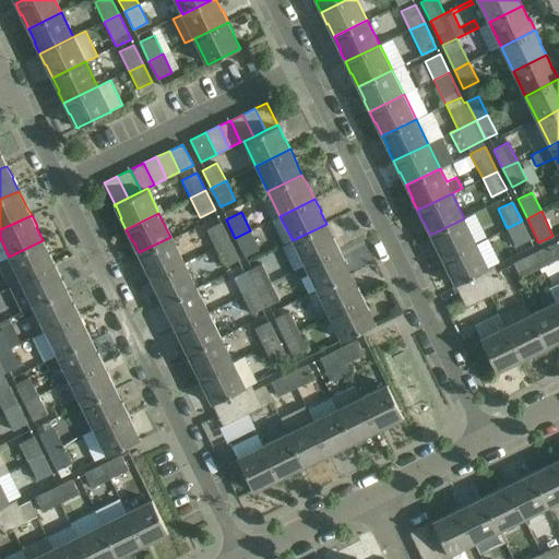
[(464,218),(430,235),(437,248),(436,248),(442,260),(476,242),(464,218)]
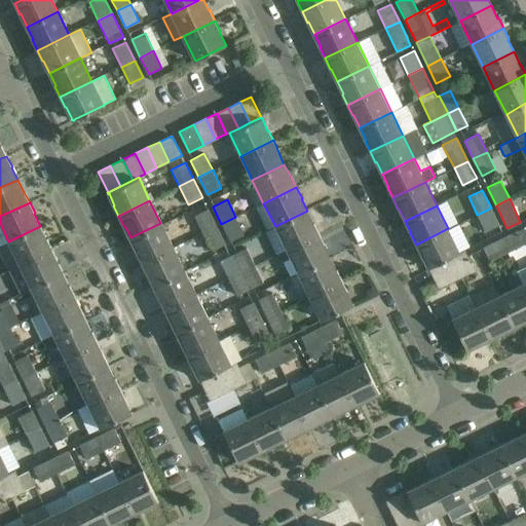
[(477,215),(485,232),(499,225),(491,208),(477,215)]
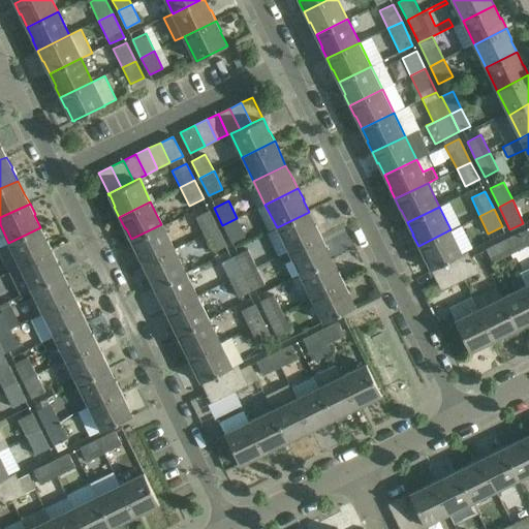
[(203,232),(216,225),(209,210),(195,216),(203,232)]
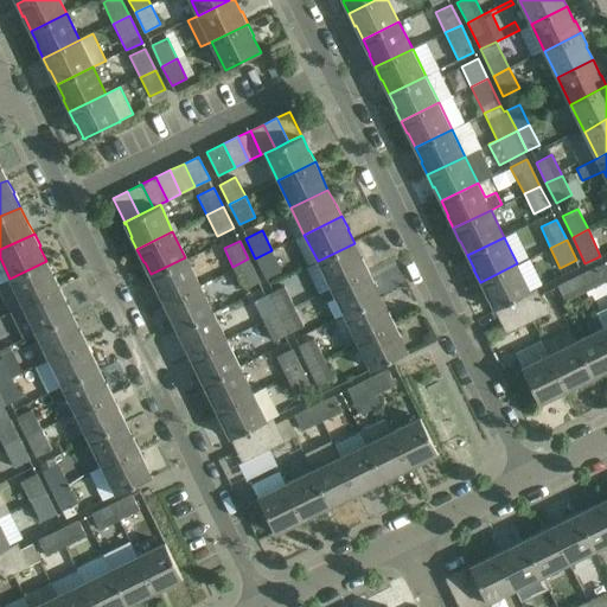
[(331,288),(369,269),(363,257),(362,259),(355,243),(318,261),(331,288)]
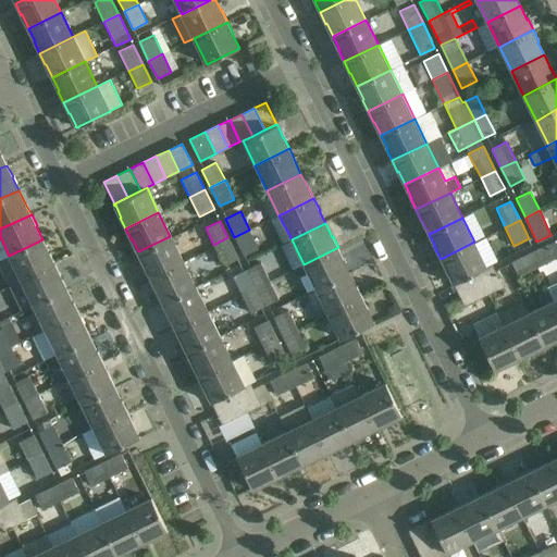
[(259,249),(249,230),(234,237),(244,256),(259,249)]
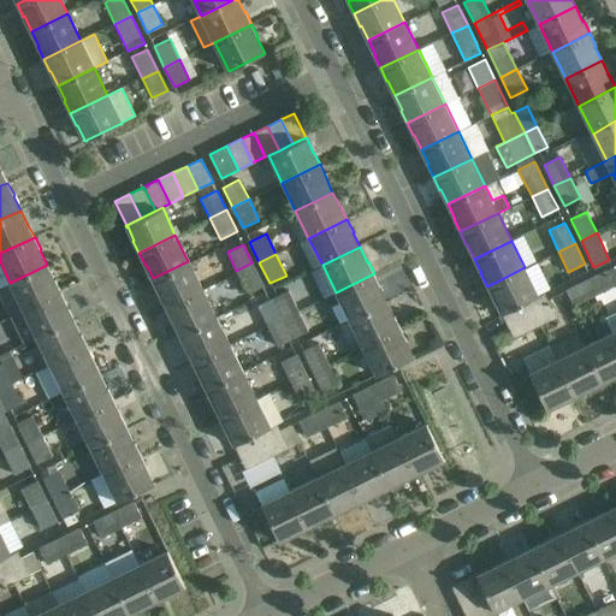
[(165,306),(201,288),(188,261),(153,278),(161,295),(160,296),(165,306)]
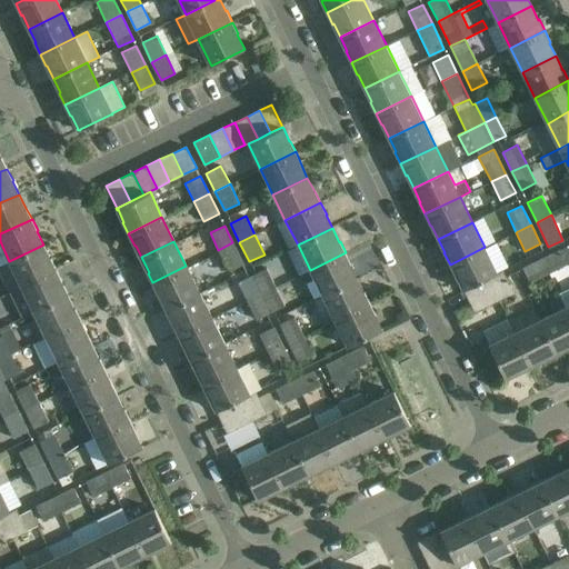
[(232,242),(218,250),(228,271),(242,263),(232,242)]
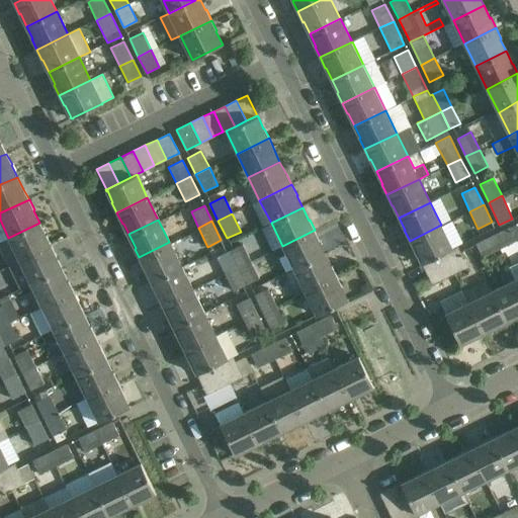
[(8,238),(19,261),(52,245),(47,235),(46,235),(39,223),(8,238)]
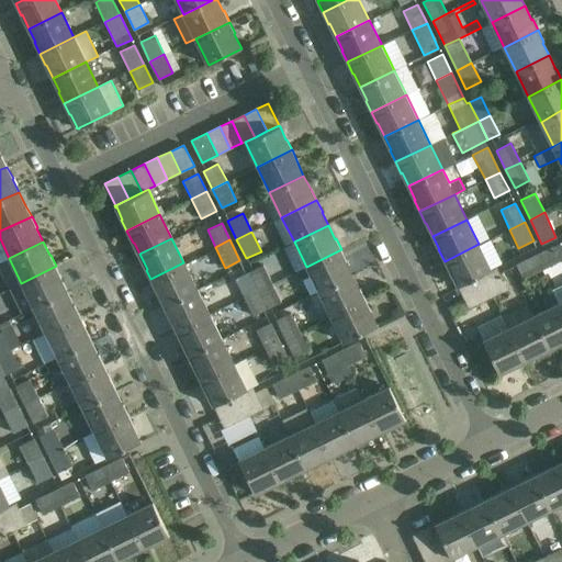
[(492,269),(491,267),(479,244),(445,261),(450,272),(451,272),(457,283),(457,285),(457,287),(483,273),(492,269)]
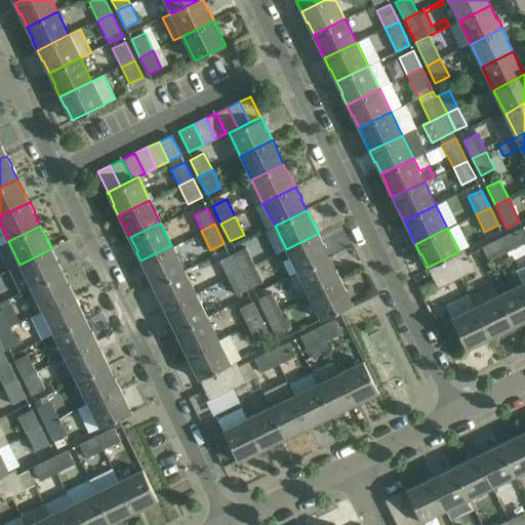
[(500,238),(508,252),(524,244),(517,230),(500,238)]
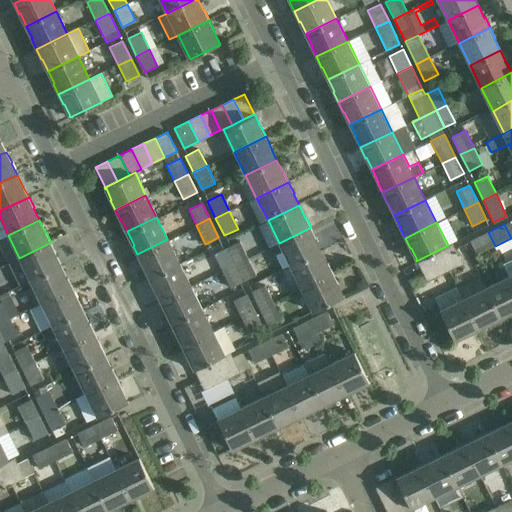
[(290,266),(321,251),(315,239),(316,238),(311,227),(279,243),(290,266)]
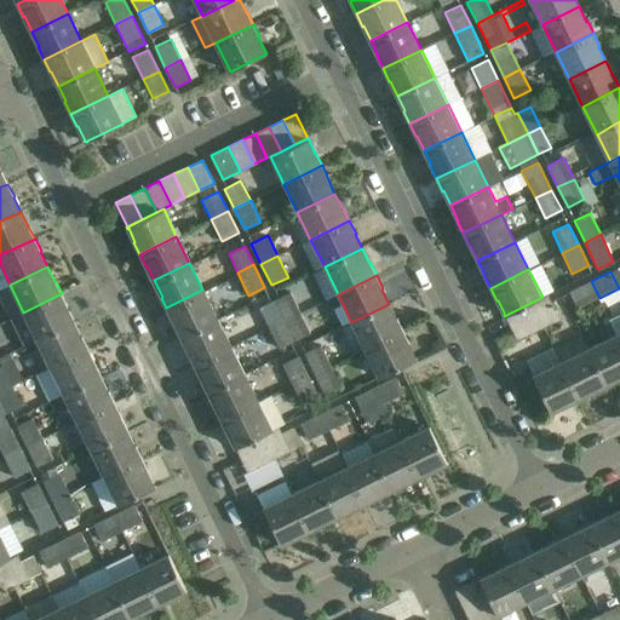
[(600,298),(591,281),(568,292),(577,309),(600,298)]
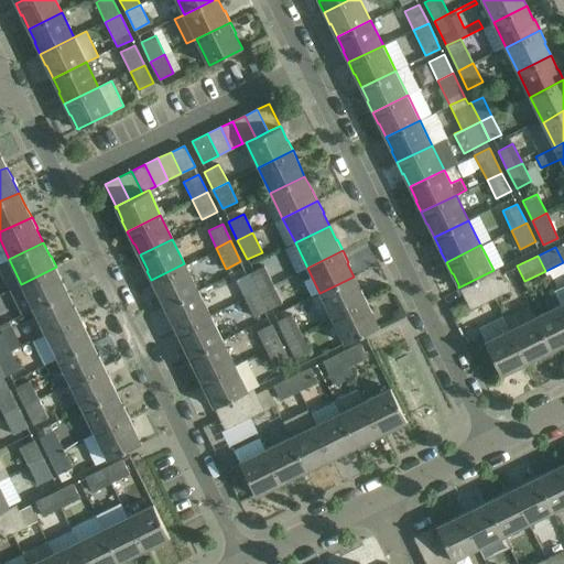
[(163,304),(196,288),(184,263),(151,280),(158,294),(159,293),(163,304)]
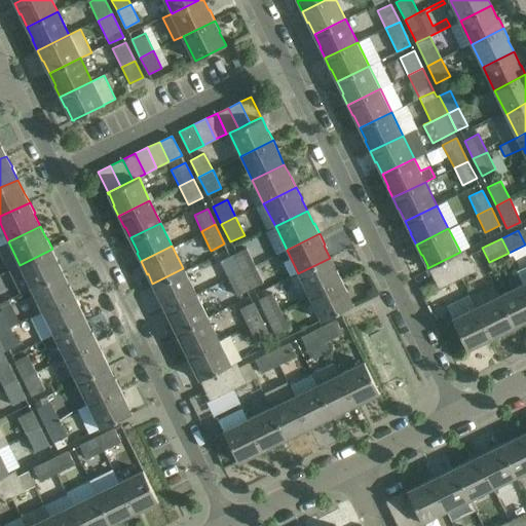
[(232,254),(239,269),(241,272),(255,265),(246,247),(232,254)]
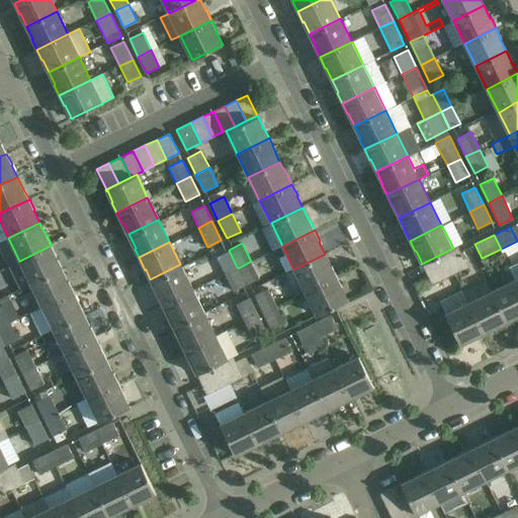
[(19,261),(30,283),(62,268),(56,256),(57,256),(52,245),(19,261)]
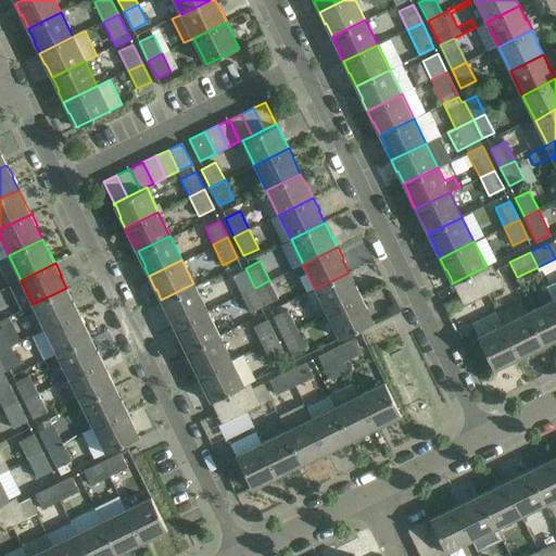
[(490,293),(502,287),(491,264),(487,266),(478,270),(484,281),(490,293)]
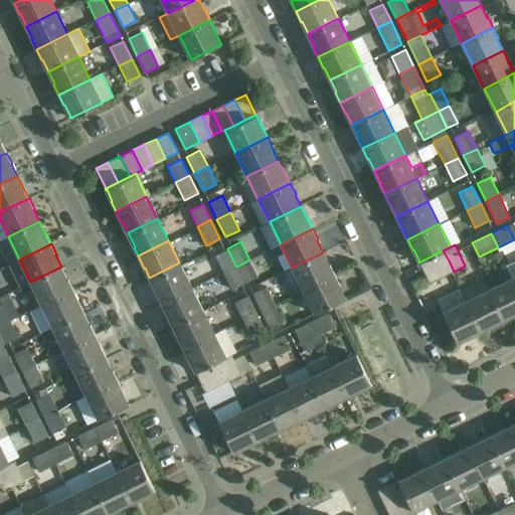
[(222,270),(234,264),(227,248),(215,254),(222,270)]
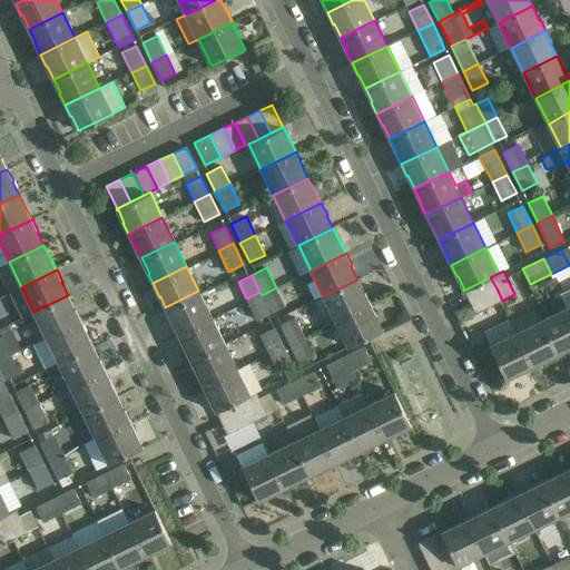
[(463,291),(464,291),(470,302),(497,288),(490,277),(463,291)]
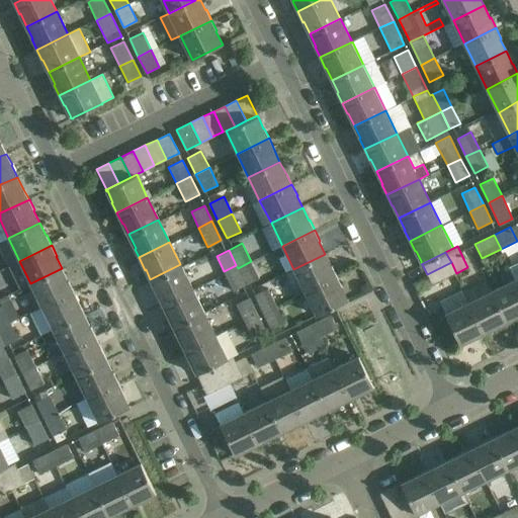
[(331,266),(325,254),(293,269),(305,292),(337,276),(332,266),(331,266)]
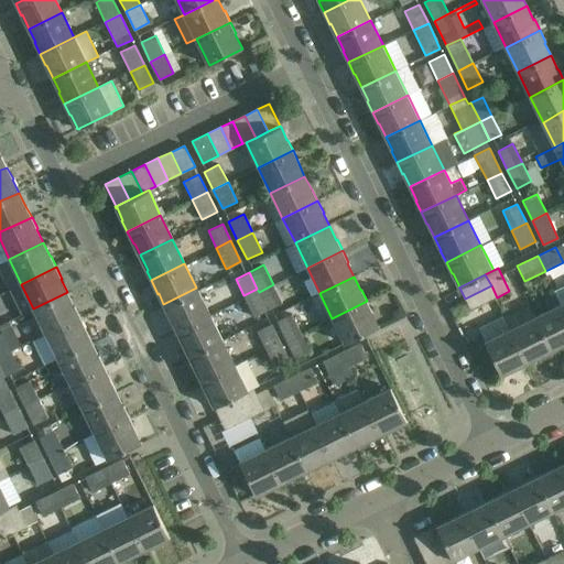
[(273,284),(259,292),(268,310),(282,303),(273,284)]
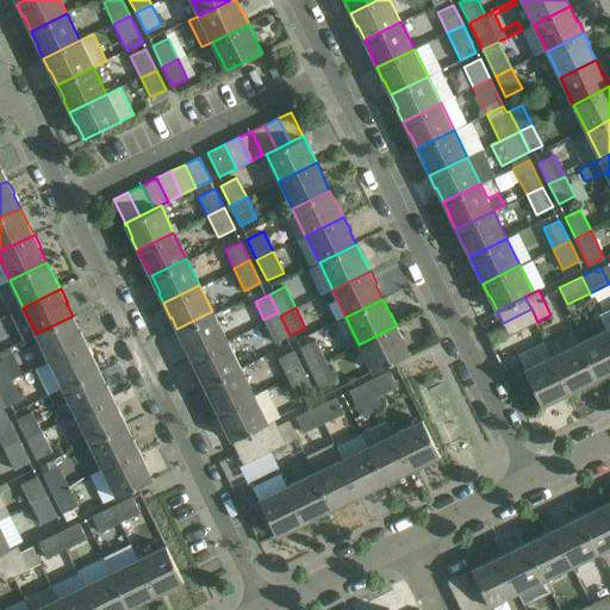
[(503,323),(509,335),(537,322),(531,309),(503,323)]
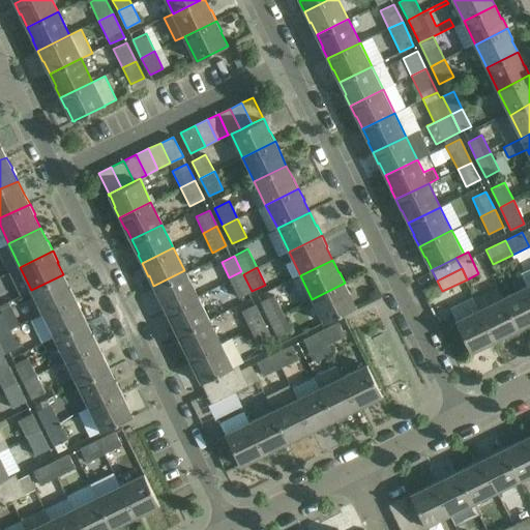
[(196,293),(184,270),(153,286),(162,301),(160,301),(164,308),(196,293)]
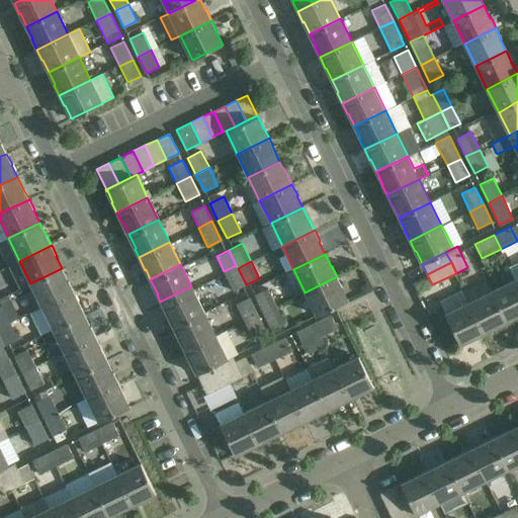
[(246,284),(238,268),(236,265),(224,271),(234,291),(246,284)]
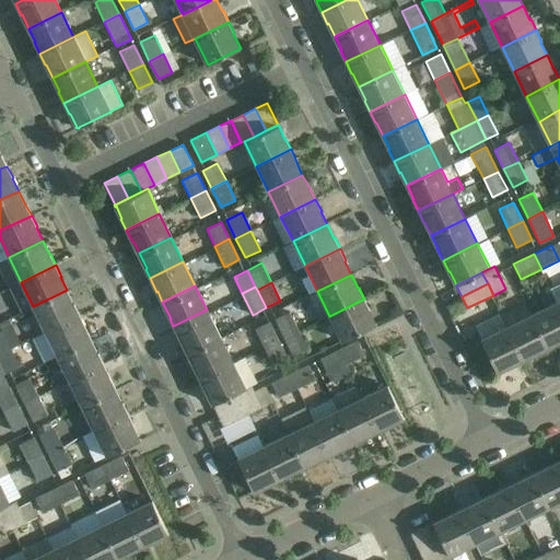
[(67,290),(33,306),(45,331),(80,315),(74,303),(73,304),(67,290)]
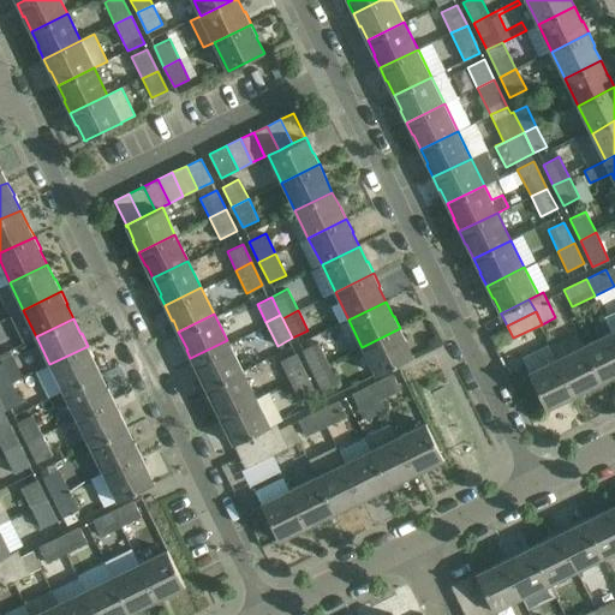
[(400,328),(362,347),(375,375),(413,356),(412,354),(412,356),(405,341),(406,340),(400,328)]
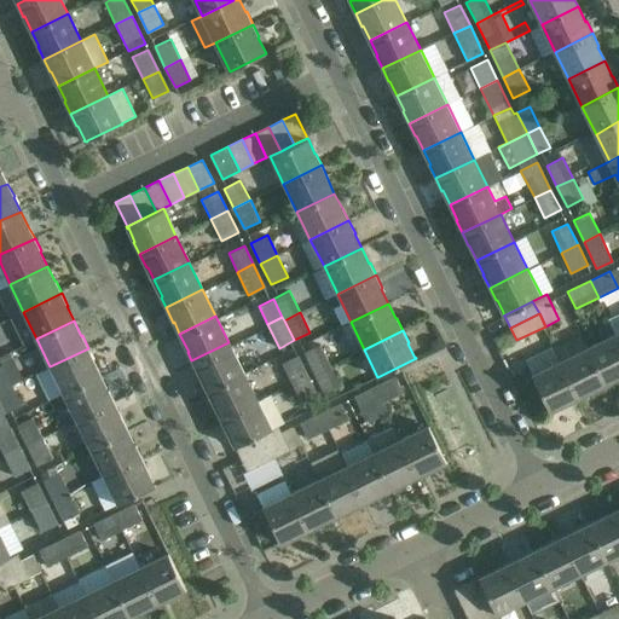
[(618,339),(617,335),(590,347),(607,383),(618,377),(618,339)]
